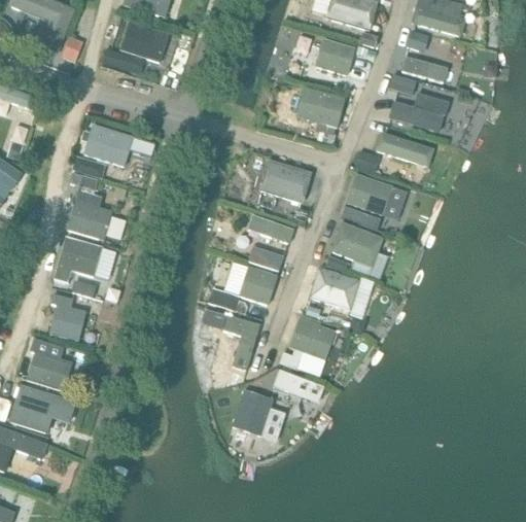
[(11,0),(10,4),(48,20),(38,43),(59,53),(70,23),(77,7),(72,6),(58,0),(11,0)]
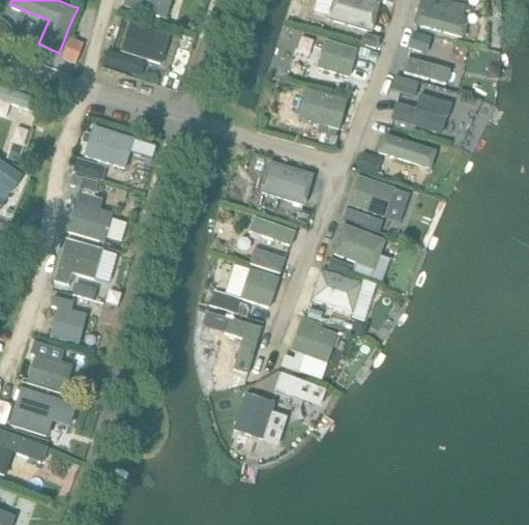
[(124,0),(123,4),(167,16),(171,0),(124,0)]
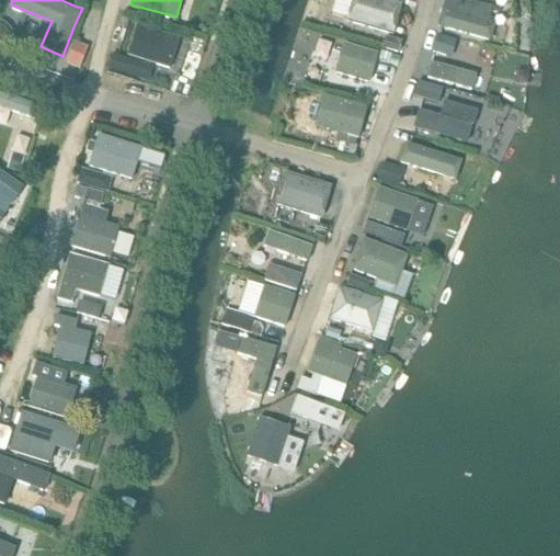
[(352,0),(346,18),(395,32),(403,0),(352,0)]
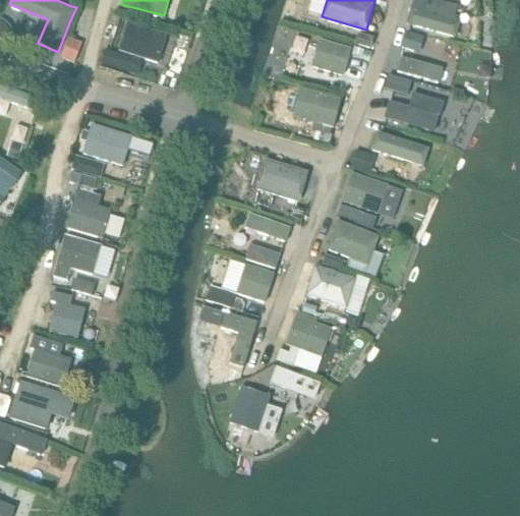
[(461,18),(411,4),(407,21),(457,36),(461,18)]
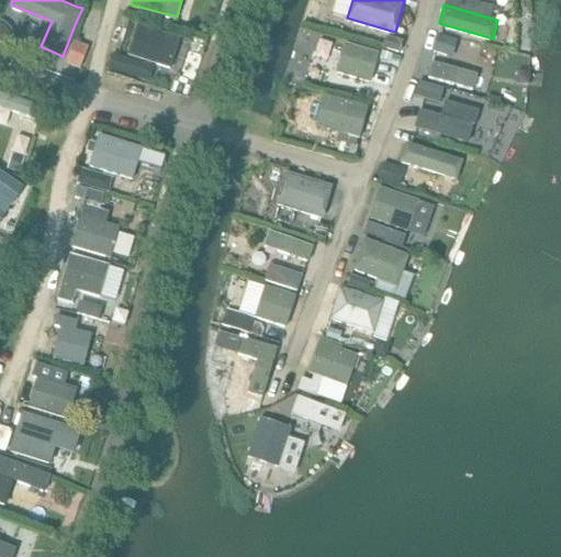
[(137,20),(127,51),(159,62),(171,65),(181,34),(169,30),(137,20)]
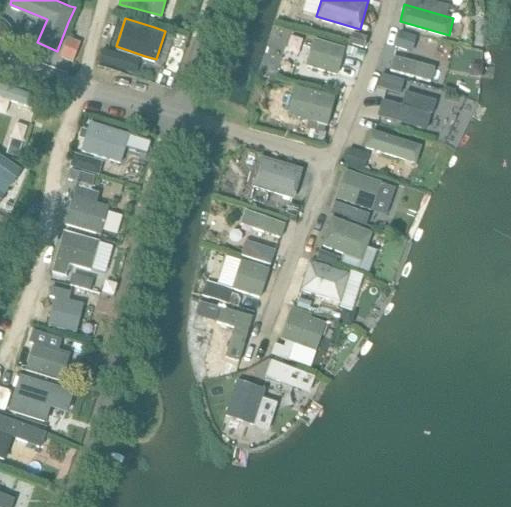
[(400,28),(395,44),(413,49),(417,33),(400,28)]
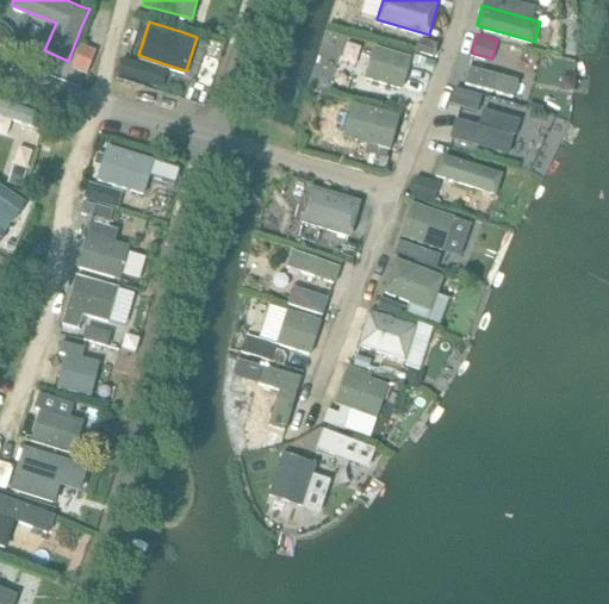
[(420,36),(416,48),(434,54),(437,41),(420,36)]
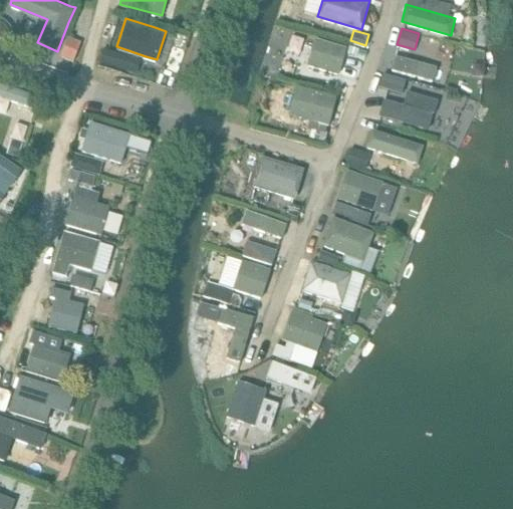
[(68,34),(60,54),(73,59),(81,39),(68,34)]
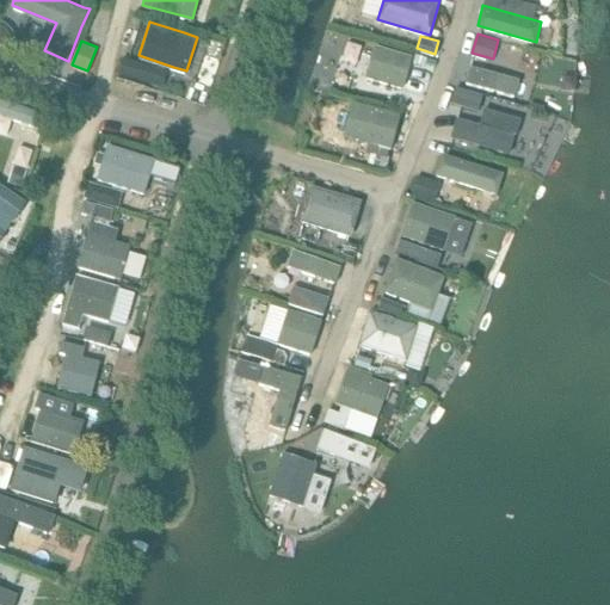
[(367,76),(404,86),(412,54),(375,44),(367,76)]
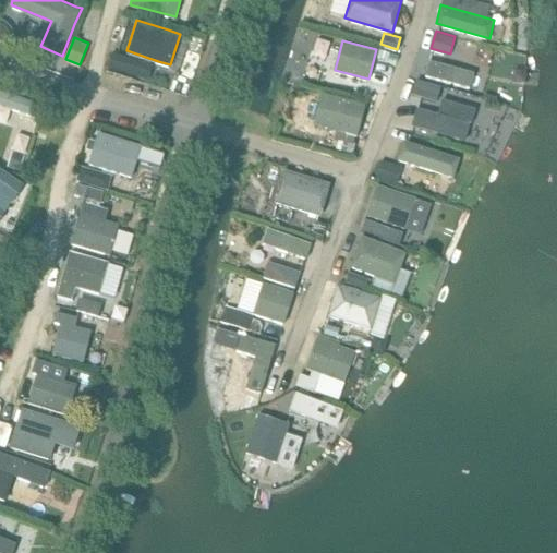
[(112,50),(108,65),(148,76),(153,61),(112,50)]
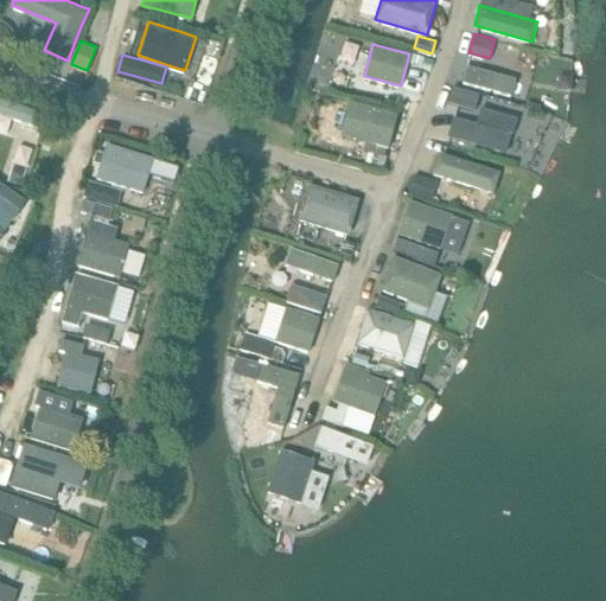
[(512,95),(517,78),(467,65),(464,82),(512,95)]
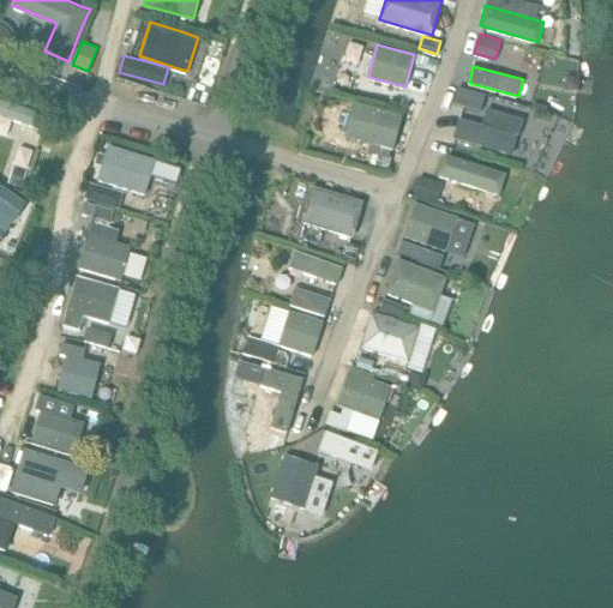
[(457,85),(452,101),(480,109),(485,92),(457,85)]
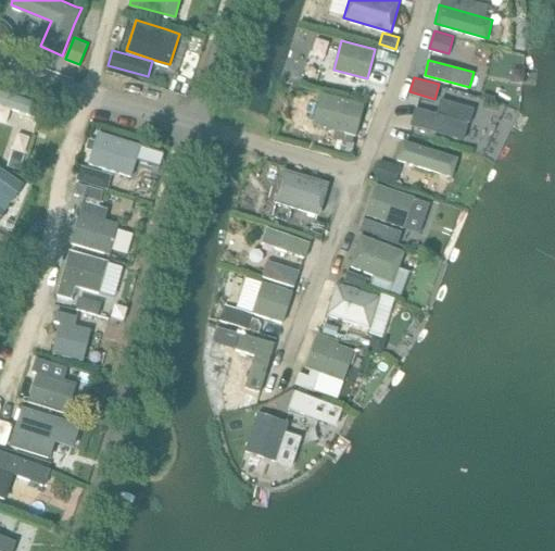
[(0,87),(0,102),(20,109),(26,111),(32,112),(36,114),(40,100),(0,87)]
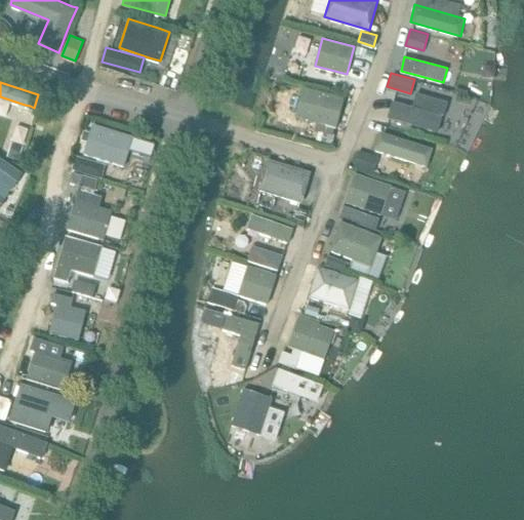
[(303,87),(295,116),(336,127),(345,97),(303,87)]
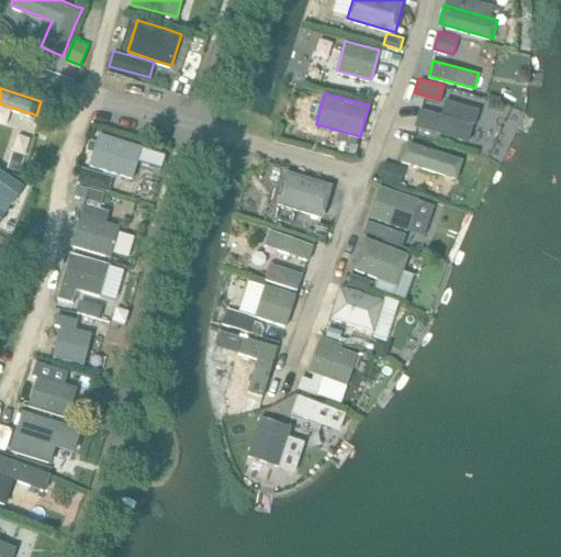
[(473,123),(419,108),(415,123),(469,140),(473,123)]
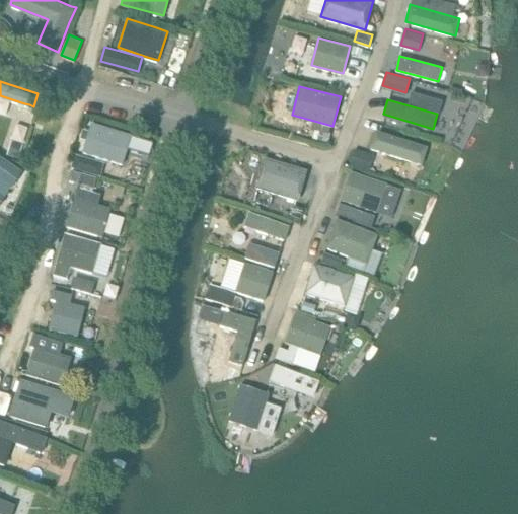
[(133,135),(91,122),(82,150),(124,163),(133,135)]
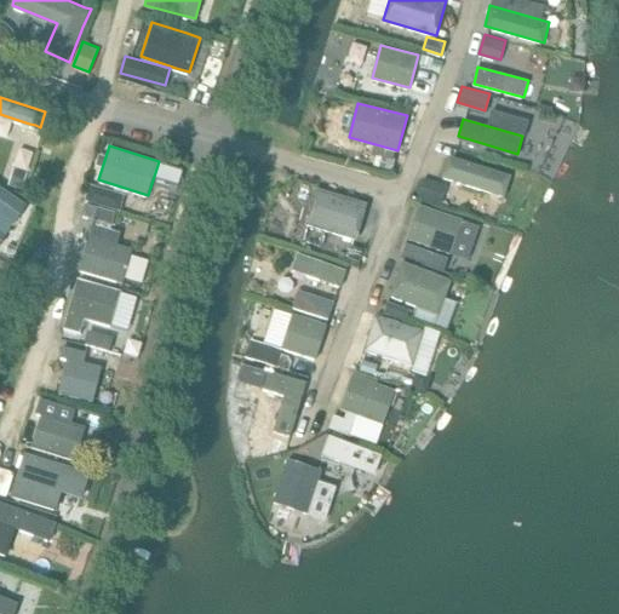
[(380,153),(377,166),(391,170),(395,156),(380,153)]
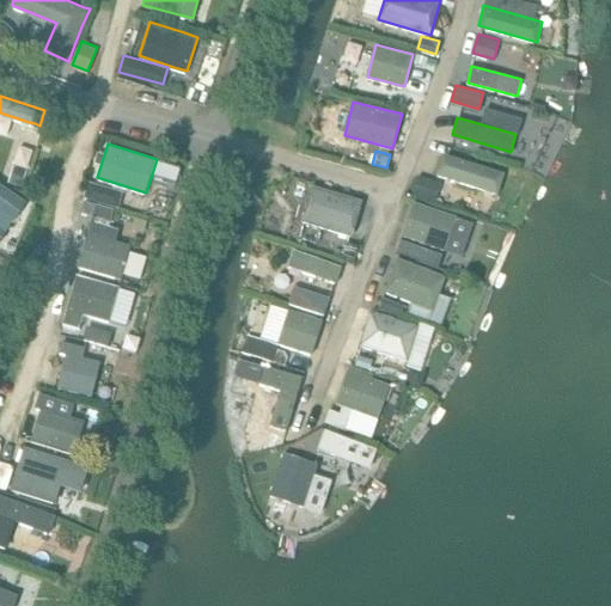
[(498,193),(505,171),(443,152),(437,173),(498,193)]
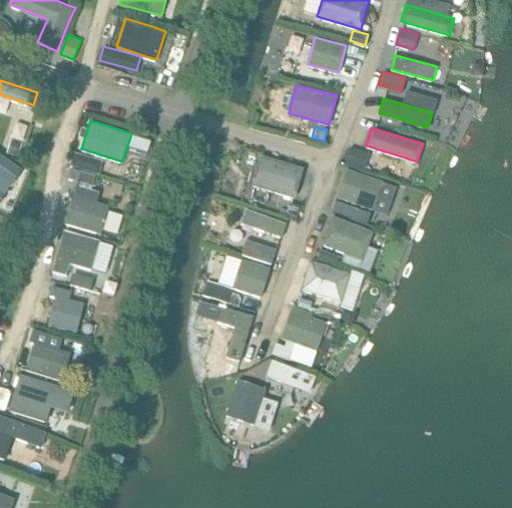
[(11,136),(7,150),(18,154),(23,140),(11,136)]
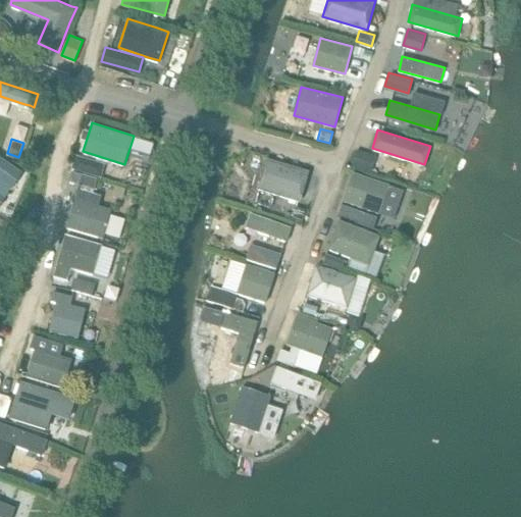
[(357,147),(351,165),(371,171),(377,153),(357,147)]
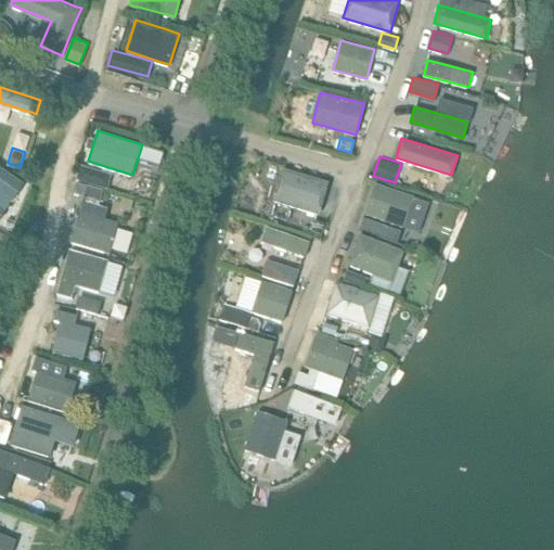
[(80,162),(75,177),(91,182),(95,167),(80,162)]
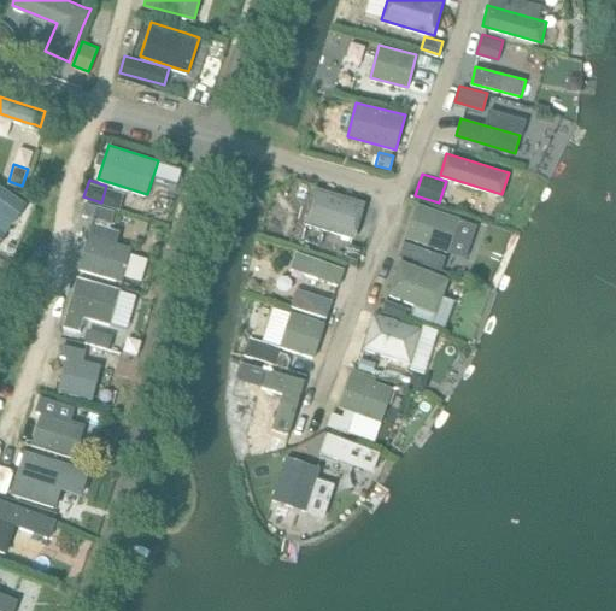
[(0,206),(6,211),(16,197),(0,184),(0,206)]
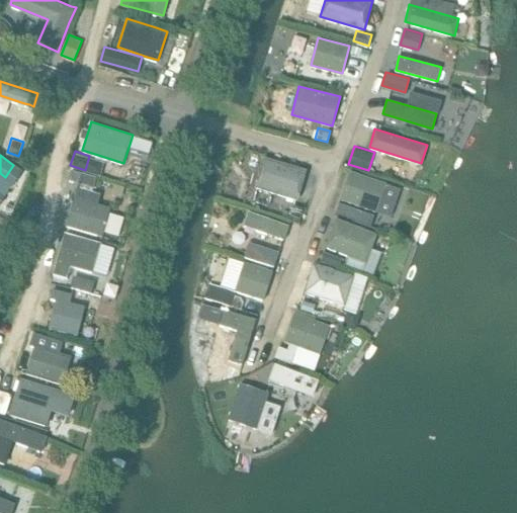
[(255,186),(297,199),(307,169),(264,156),(255,186)]
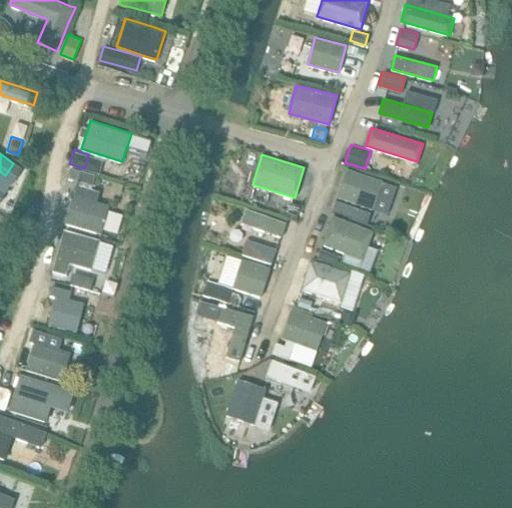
[(383,180),(347,167),(337,195),(373,208),(383,180)]
